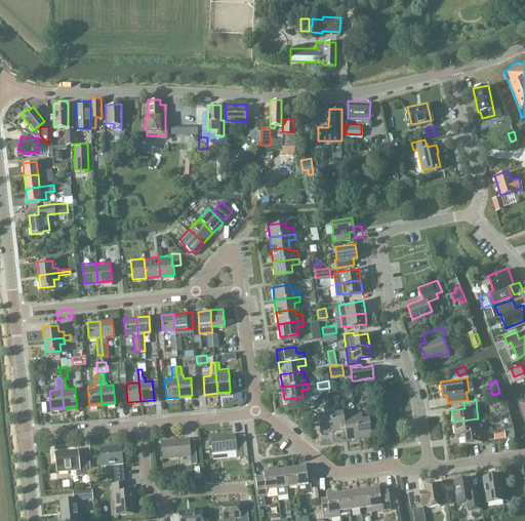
[(320,431),(332,430),(329,404),(323,405),(324,412),(318,413),(320,431)]
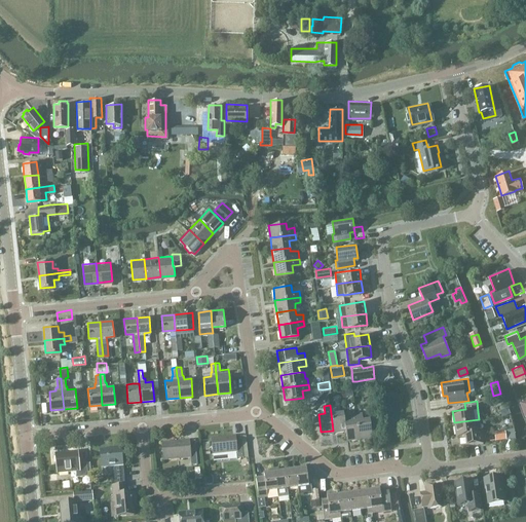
[(343,411),(336,411),(335,405),(330,405),(333,431),(345,429),(345,421),(343,411)]
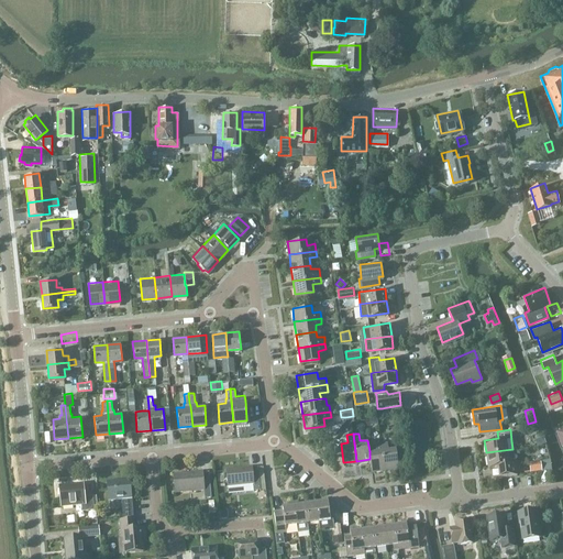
[(543,434),(534,437),(537,444),(545,440),(543,434)]
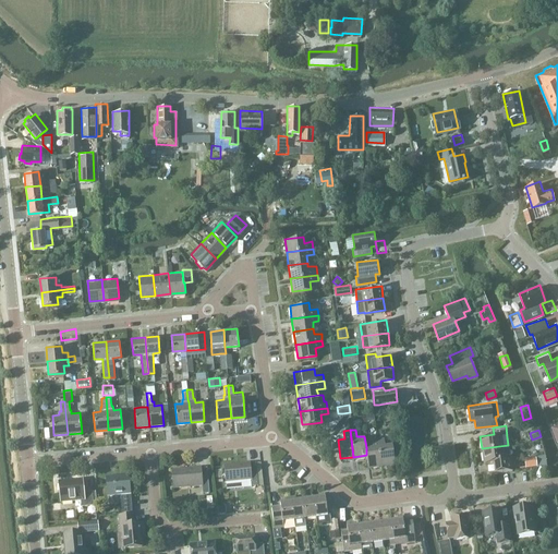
[(392,443),(385,443),(384,436),(377,437),(381,462),(395,461),(392,443)]
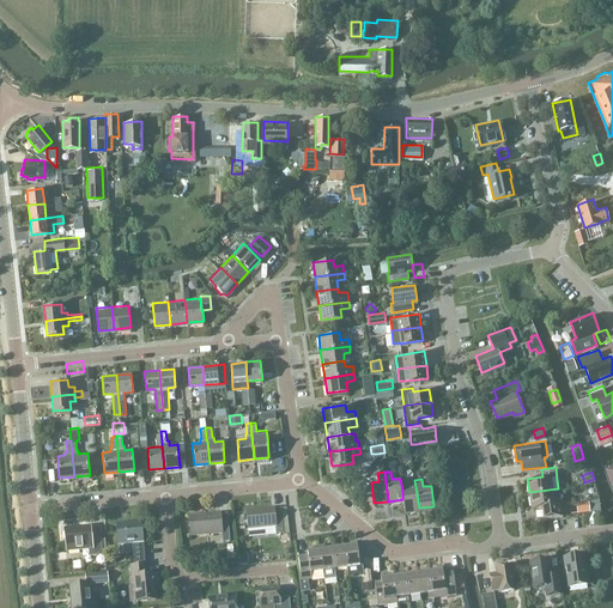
[(405,510),(419,508),(414,480),(408,481),(410,491),(402,491),(402,499),(405,510)]
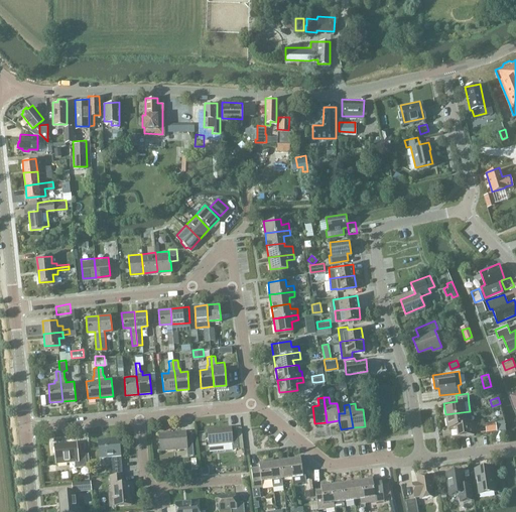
[(473,428),(471,418),(470,411),(445,414),(447,426),(456,424),(458,434),(474,432),(473,428)]
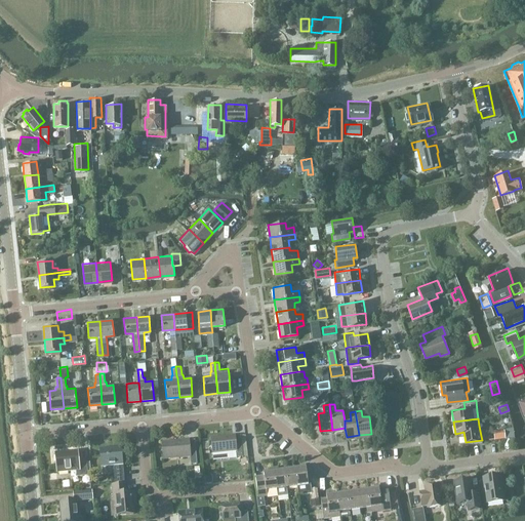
[(503,427),(493,429),(494,437),(498,437),(505,436),(503,429),(503,427)]
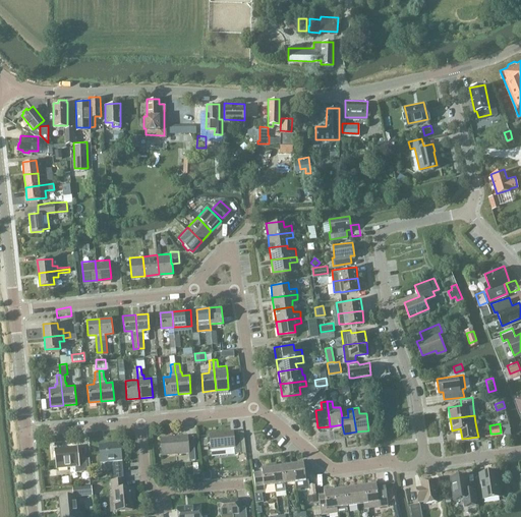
[(239,428),(210,432),(211,454),(234,452),(234,451),(240,450),(239,428)]
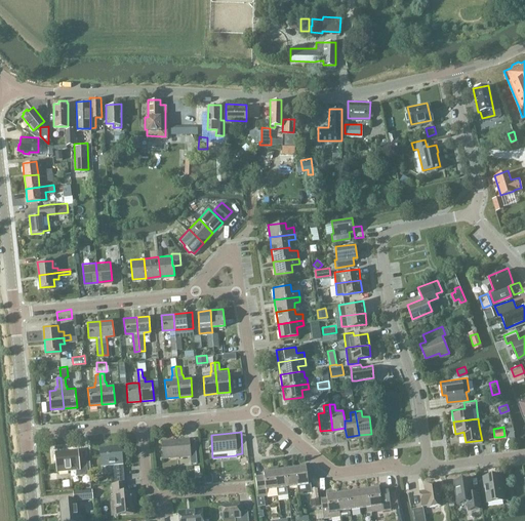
[(194,437),(189,438),(189,437),(162,440),(163,455),(190,453),(191,462),(197,461),(194,437)]
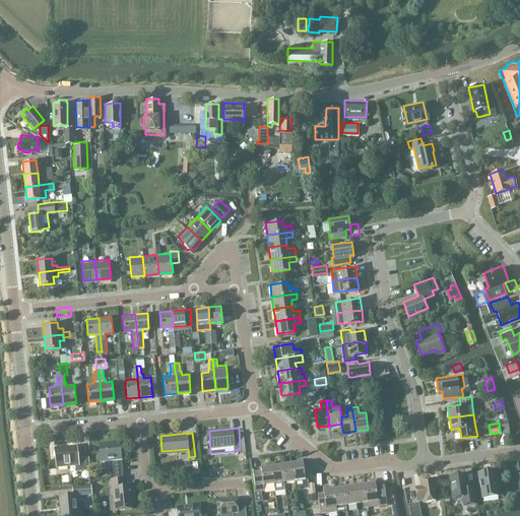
[(123,474),(121,457),(119,440),(98,442),(100,459),(113,458),(114,461),(112,461),(113,475),(123,474)]
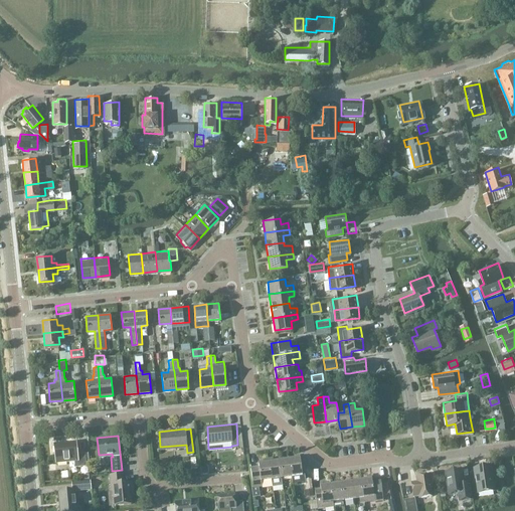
[(55,461),(64,460),(73,460),(74,465),(86,464),(84,451),(76,452),(74,440),(53,443),(55,461)]
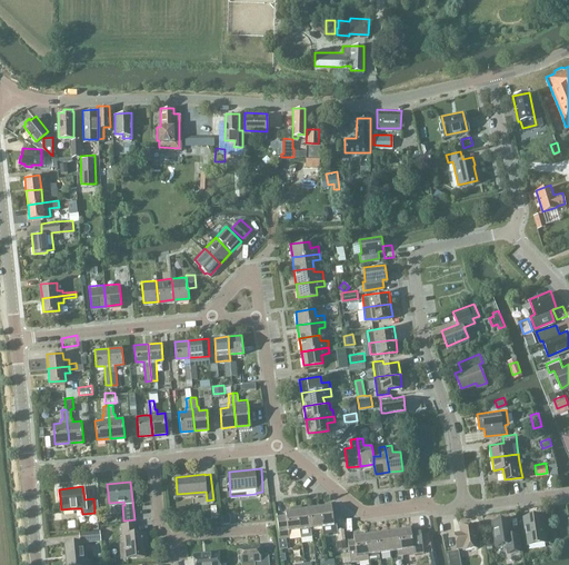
[(322,534),(323,534),(337,532),(336,522),(333,523),(330,502),(319,504),(322,524),(321,525),(322,534)]
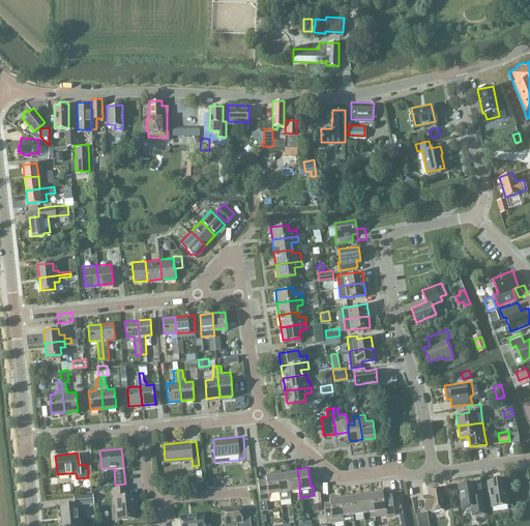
[(290,490),(299,489),(300,488),(297,469),(287,470),(290,490)]
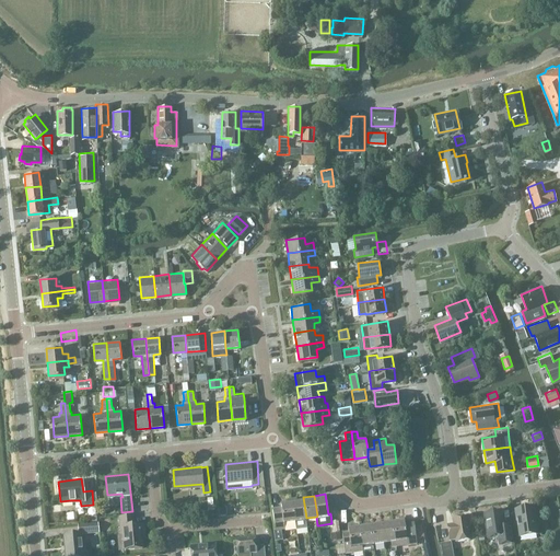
[(307,524),(306,518),(303,497),(292,499),(294,519),(295,519),(296,526),(307,524)]
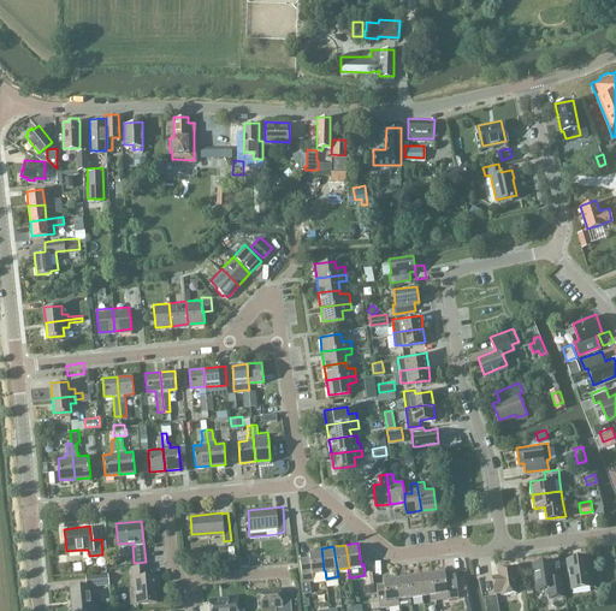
[(309,555),(300,556),(302,580),(313,579),(313,580),(325,579),(324,570),(321,549),(308,550),(309,555)]
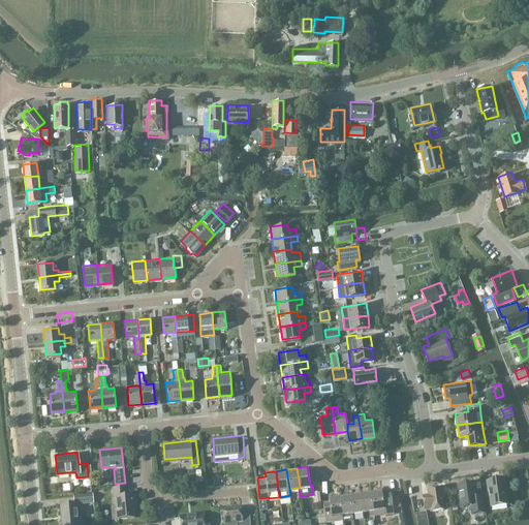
[(490,504),(506,501),(503,477),(486,480),(490,504)]
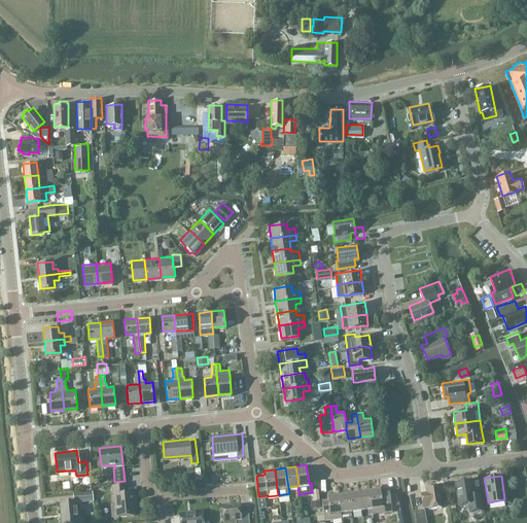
[(469,510),(482,509),(479,493),(472,494),(470,480),(455,482),(458,503),(468,502),(469,510)]
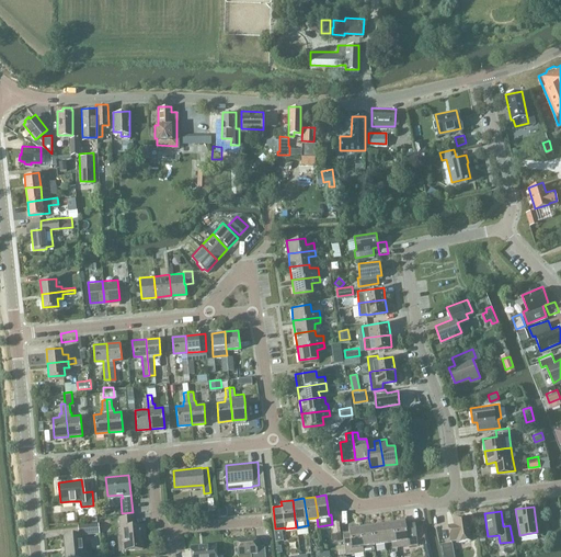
[(123,535),(124,547),(142,546),(141,533),(144,532),(142,523),(134,524),(133,514),(119,515),(121,535),(123,535)]
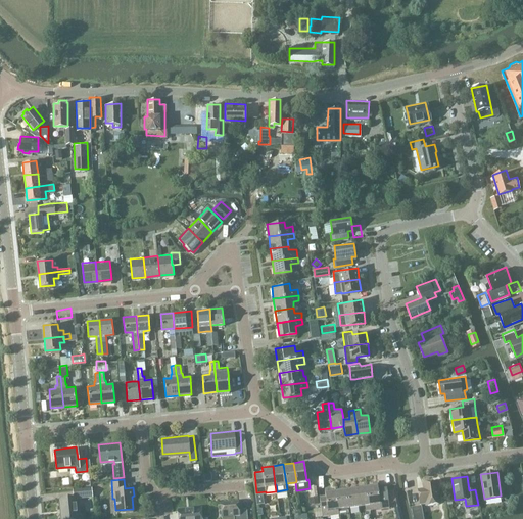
[(425,503),(438,502),(435,480),(422,482),(423,487),(417,487),(419,502),(425,501),(425,503)]
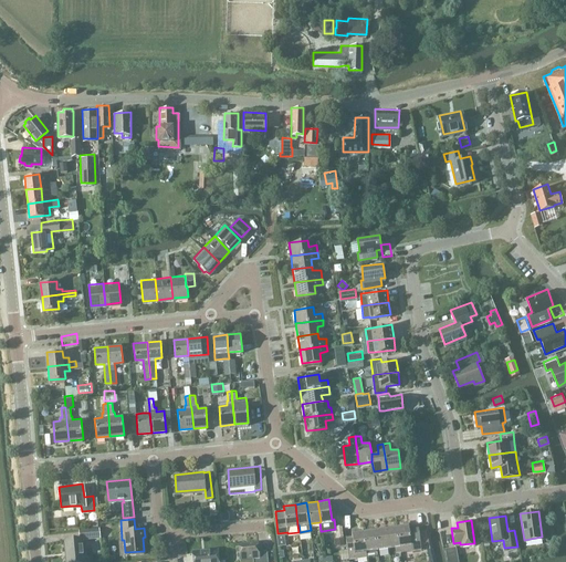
[(418,523),(408,524),(408,522),(397,523),(400,550),(411,548),(421,547),(418,523)]
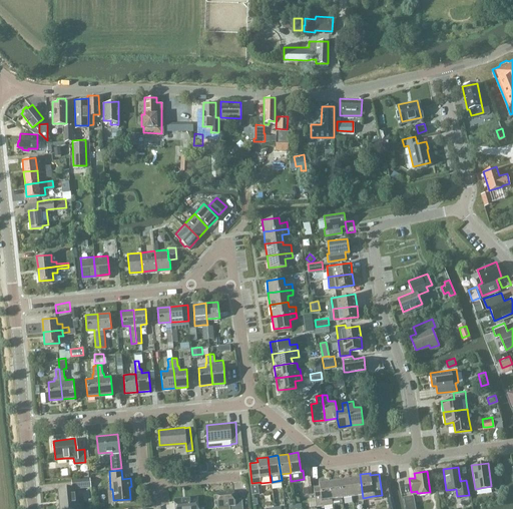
[(359,498),(363,498),(360,474),(349,476),(352,494),(358,493),(359,498)]
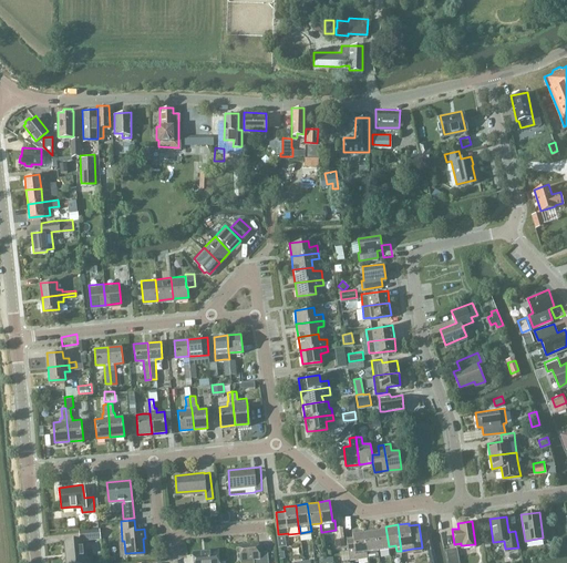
[(378,549),(389,546),(385,526),(374,528),(378,549)]
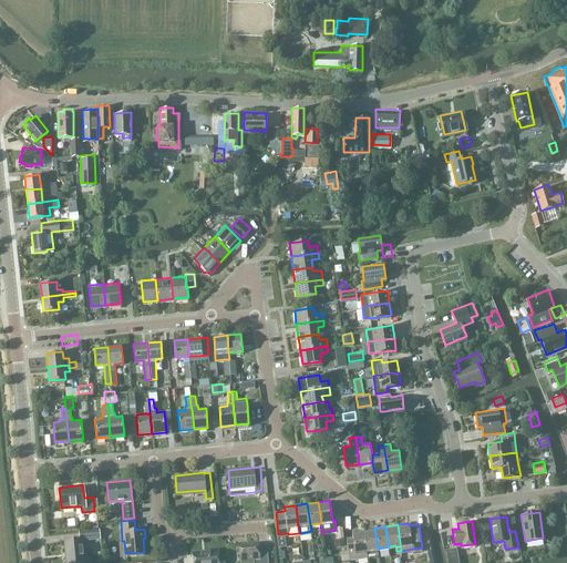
[(100,535),(99,528),(86,529),(86,528),(79,529),(80,536),(64,539),(65,562),(75,562),(85,562),(83,536),(100,535)]
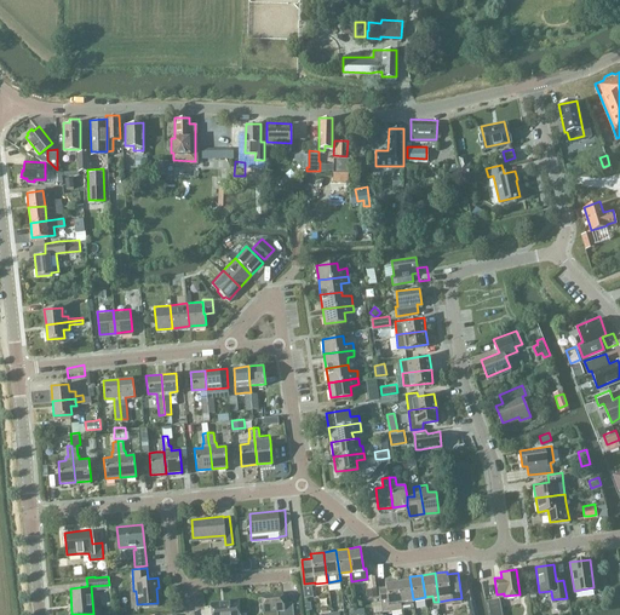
[(401,601),(413,599),(409,576),(397,578),(401,601)]
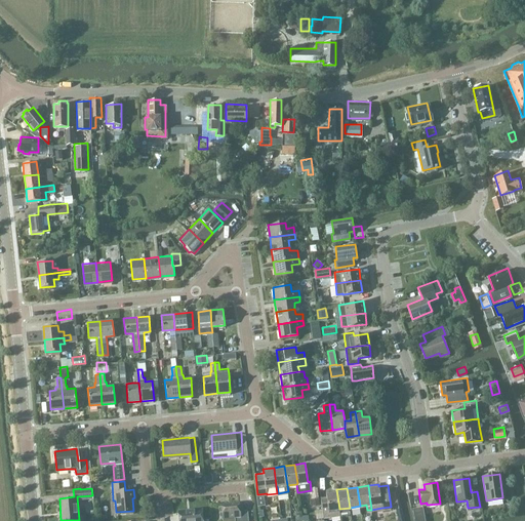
[(326,495),(320,495),(322,507),(322,508),(322,514),(323,516),(339,514),(339,509),(336,489),(333,490),(326,491),(326,495)]
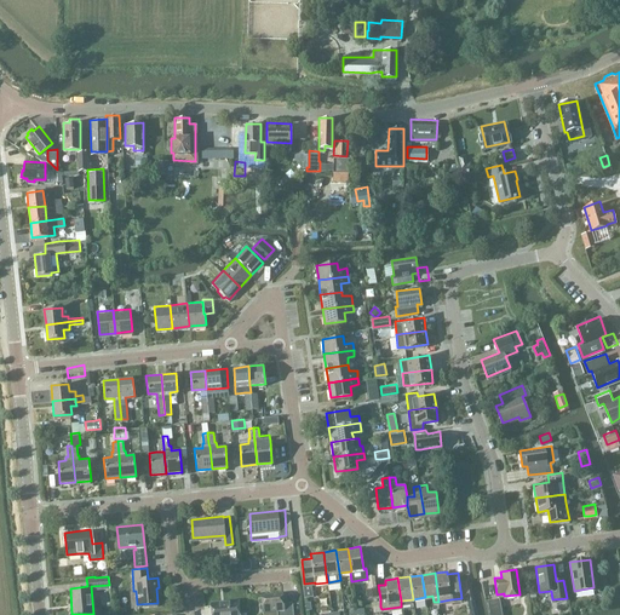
[(276,614),(292,614),(292,601),(282,602),(282,592),(260,595),(262,610),(263,610),(263,614),(264,614),(276,614)]
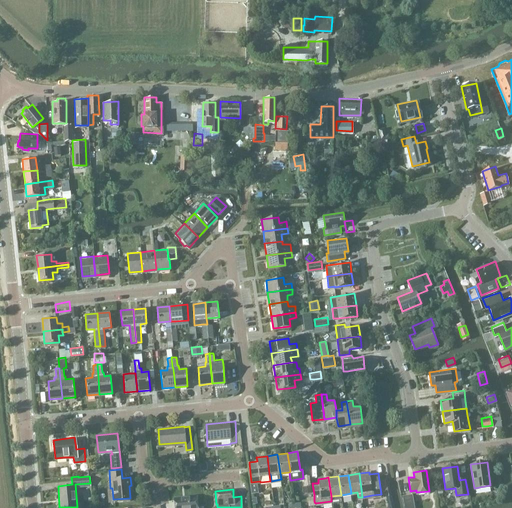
[(404,507),(413,507),(411,493),(402,494),(404,507)]
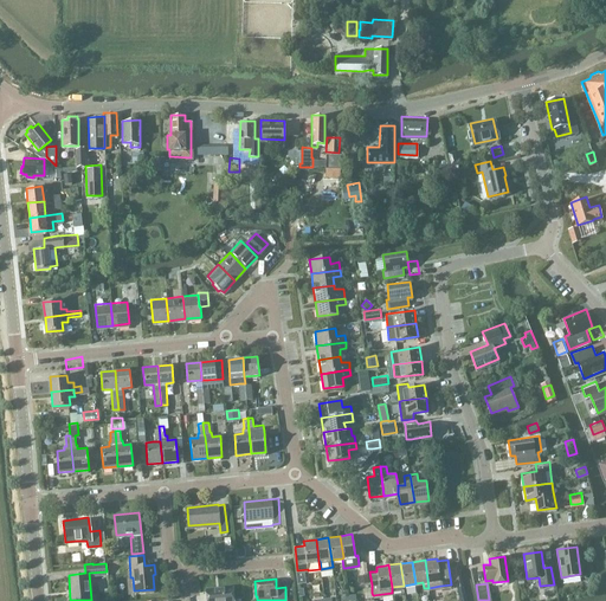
[(206,600),(233,600),(232,586),(205,588),(206,600)]
